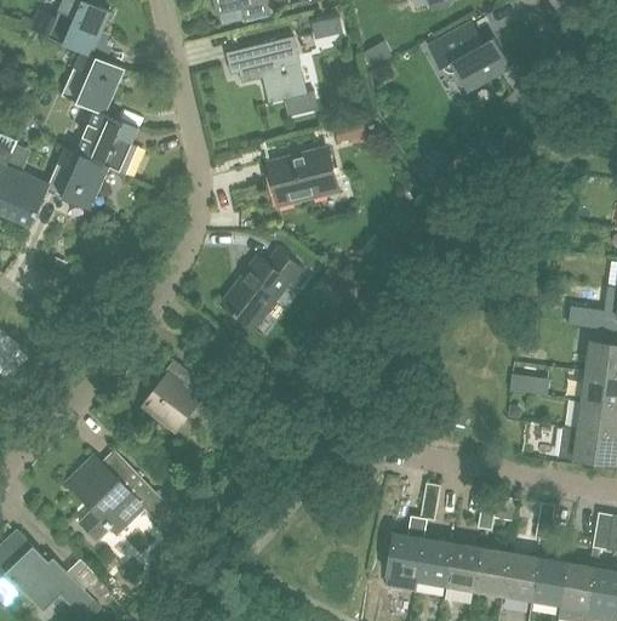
[(35,10),(27,30),(46,38),(46,36),(79,51),(90,55),(109,11),(83,0),(61,0),(55,17),(35,10)]
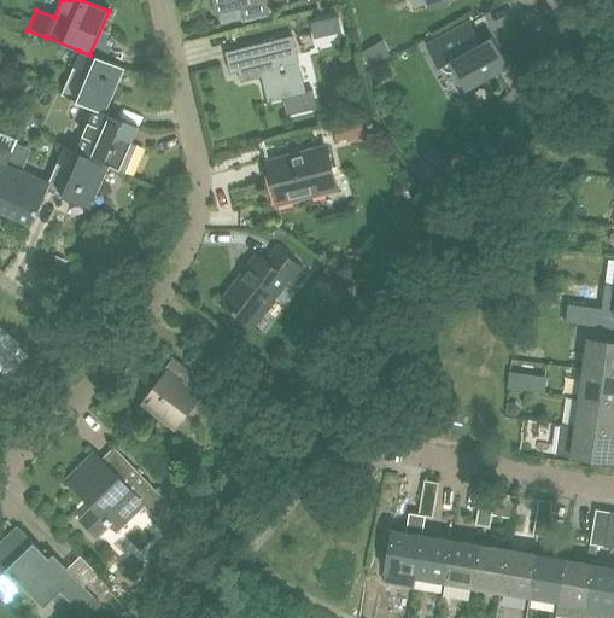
[(208,0),(212,15),(237,10),(240,24),(268,17),(263,0),(208,0)]
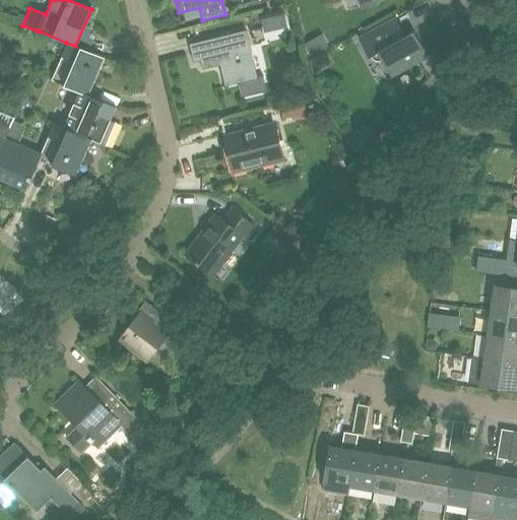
[(389,76),(424,57),(410,34),(402,39),(398,31),(392,36),(386,24),(358,40),(368,58),(377,53),(389,76)]
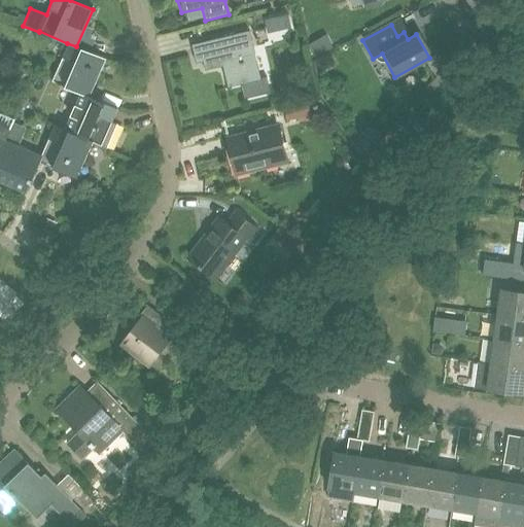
[(265,76),(258,78),(247,31),(189,44),(194,63),(211,59),(213,68),(220,66),(225,88),(240,84),(243,99),(269,93),(265,76)]
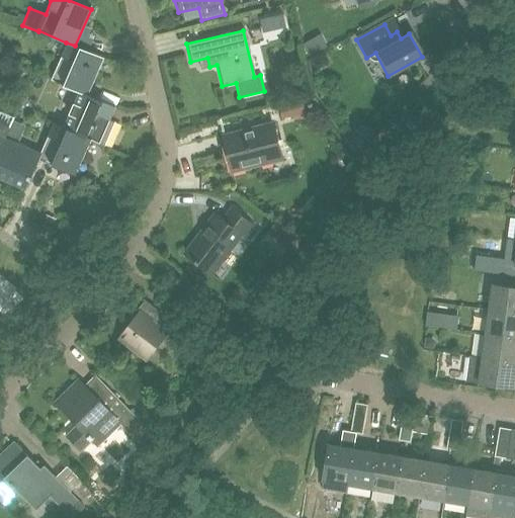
[(66,42),(51,79),(78,90),(87,94),(102,58),(75,46),(66,42)]
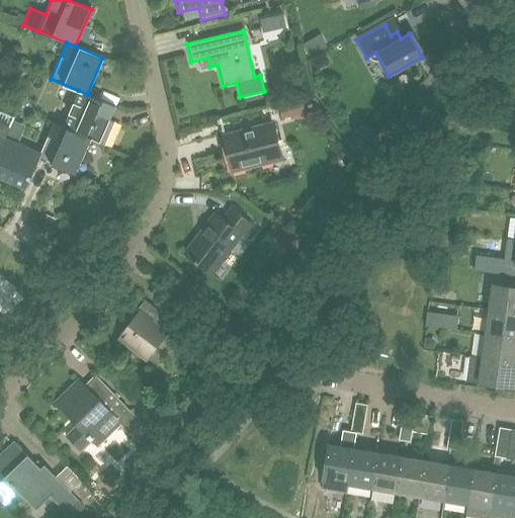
[(78,90),(63,127),(89,139),(99,143),(104,145),(113,123),(108,120),(114,106),(87,94),(78,90)]
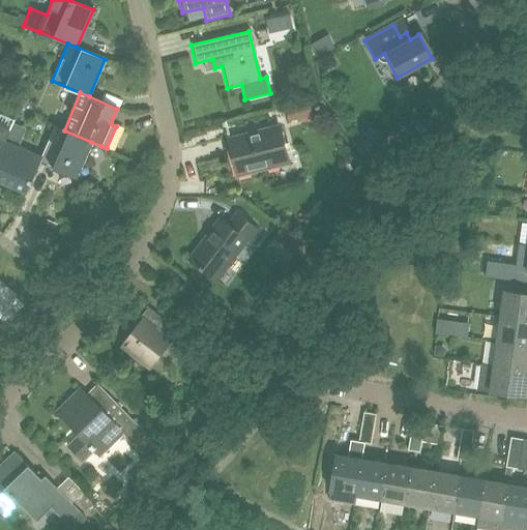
[(0,147),(3,141),(7,130),(10,122),(11,120),(0,115),(0,147)]
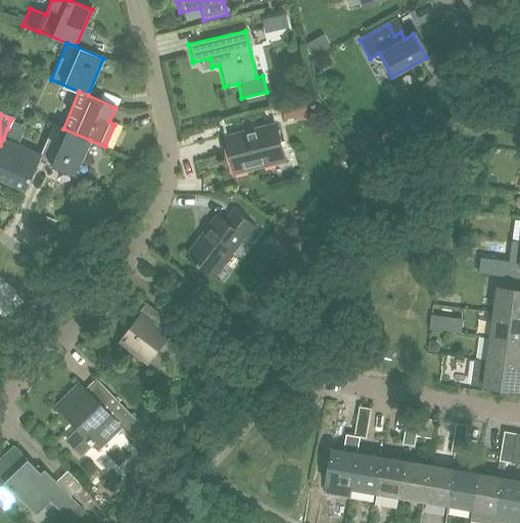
[(40,154),(37,161),(75,177),(90,140),(63,129),(53,124),(40,154)]
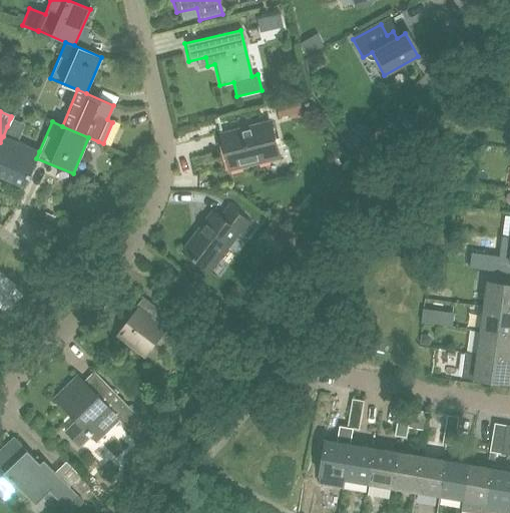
[(228,172),(279,158),(269,122),(218,136),(228,172)]
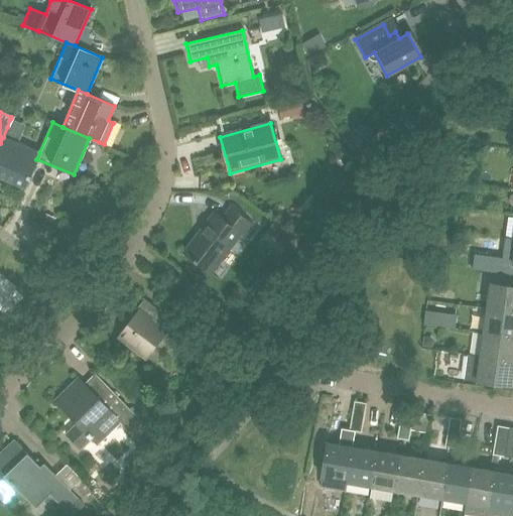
[(0,179),(24,189),(36,159),(39,152),(15,143),(3,137),(0,143),(0,179)]
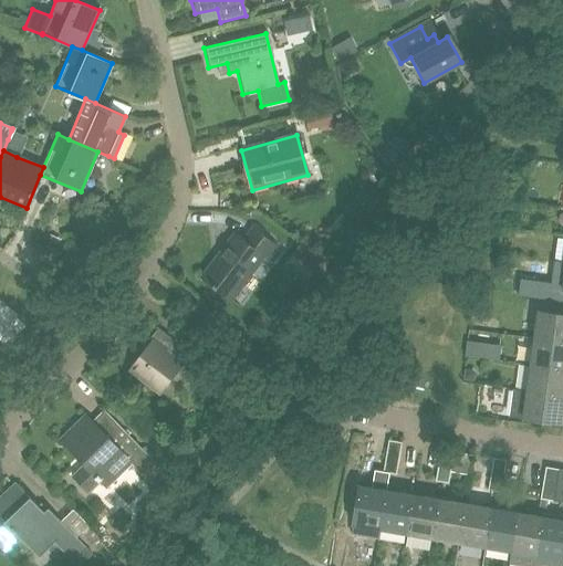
[(241,240),(233,233),(199,279),(229,301),(262,257),(270,262),(279,250),(251,228),(241,240)]
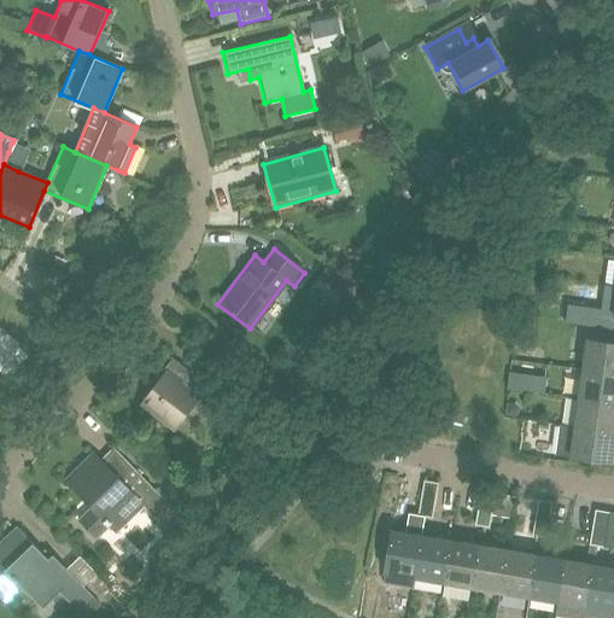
[(0,365),(17,344),(0,330),(0,365)]
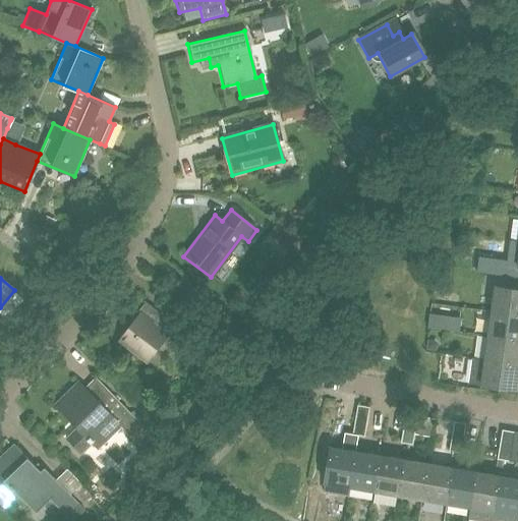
[(517,290),(494,287),(490,312),(517,315),(517,290)]
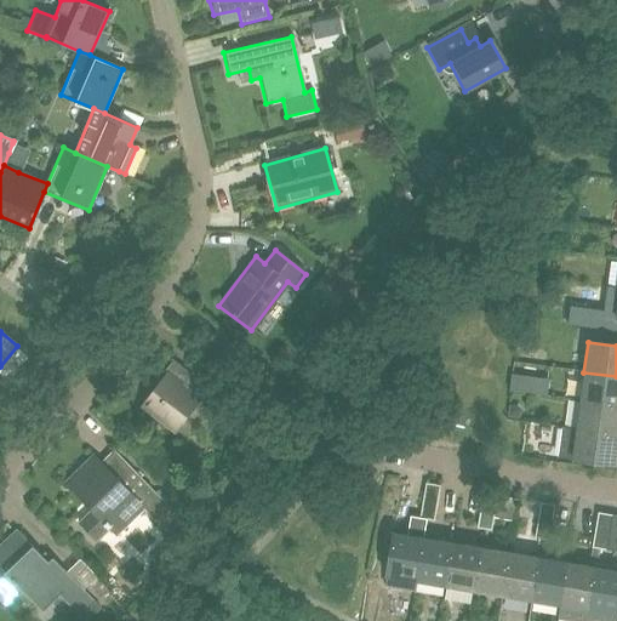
[(169,371),(144,403),(177,428),(196,404),(207,412),(230,383),(211,368),(204,377),(176,355),(166,369),(169,371)]
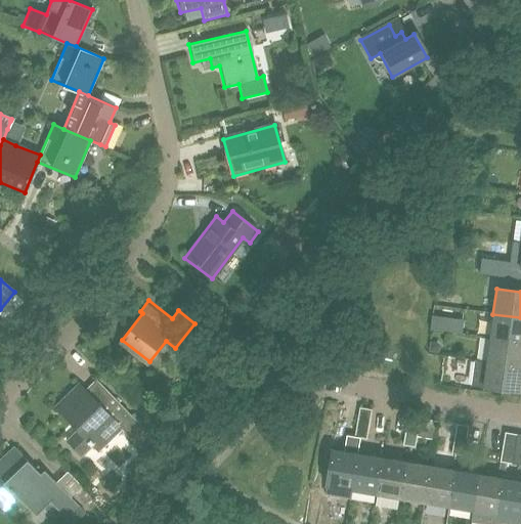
[(520,317),(492,314),(489,339),(520,342),(520,317)]
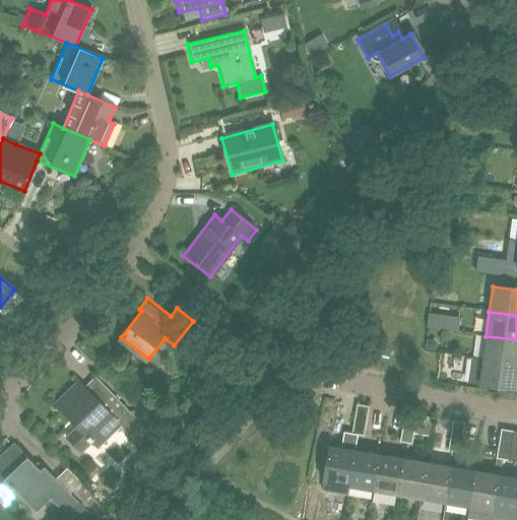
[(516,339),(486,336),(482,361),(516,365),(516,339)]
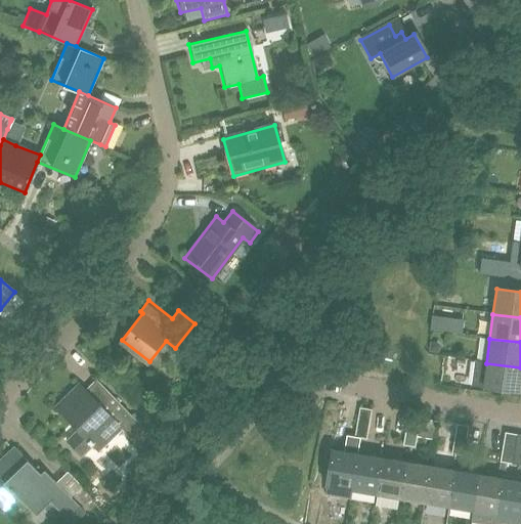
[(474,361),(470,387),(482,388),(491,389),(507,392),(519,393),(520,381),(520,367),(486,363),(474,361)]
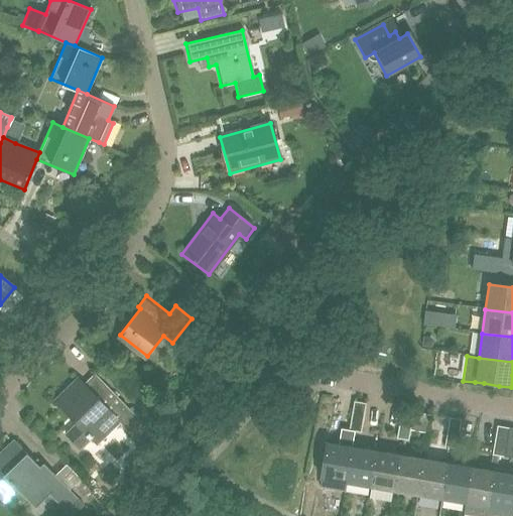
[(80,452),(91,440),(96,445),(119,423),(129,434),(140,423),(109,392),(99,402),(77,379),(53,402),(76,425),(65,435),(80,452)]
